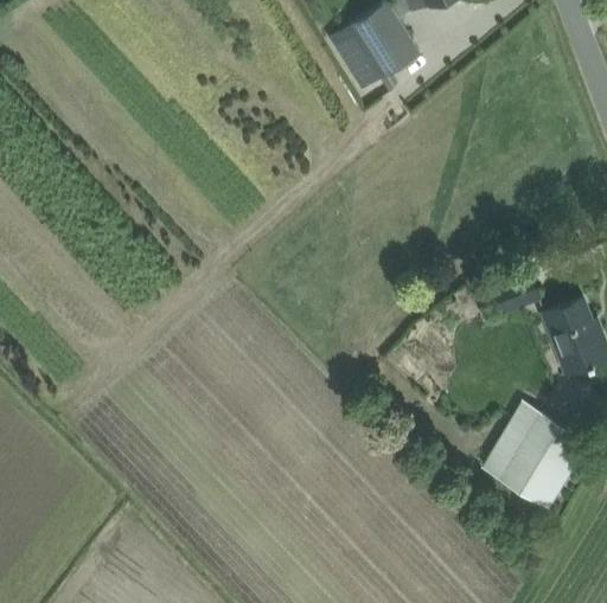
[(379,78),(419,53),(385,0),(346,25),(364,55),(347,65),(362,89),(379,78)]
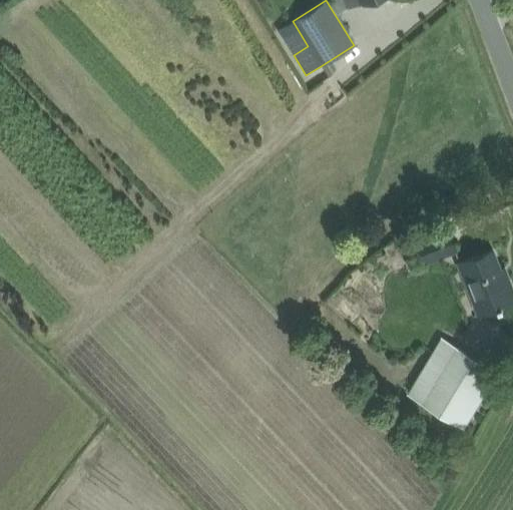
[(341,0),(345,9),(345,11),(362,5),(373,0),(341,0)]
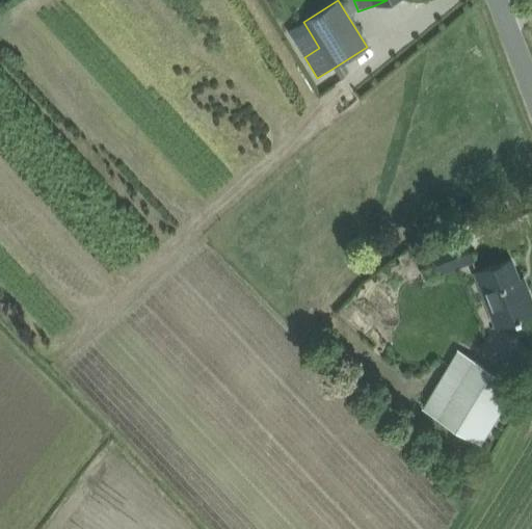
[(453,268),(473,261),(464,238),(445,245),(433,249),(442,272),(453,268)]
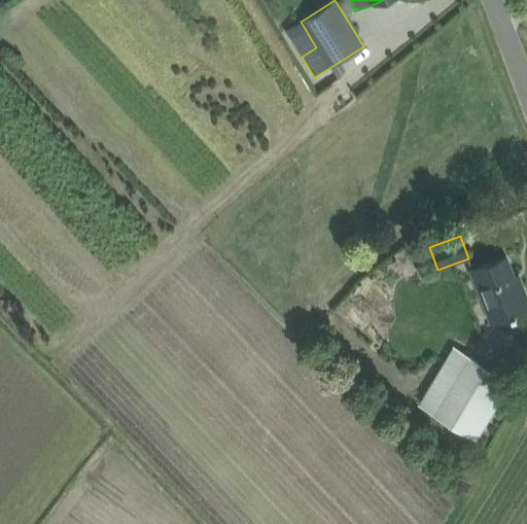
[(519,291),(505,257),(470,271),(491,324),(526,309),(526,301),(525,294),(519,291)]
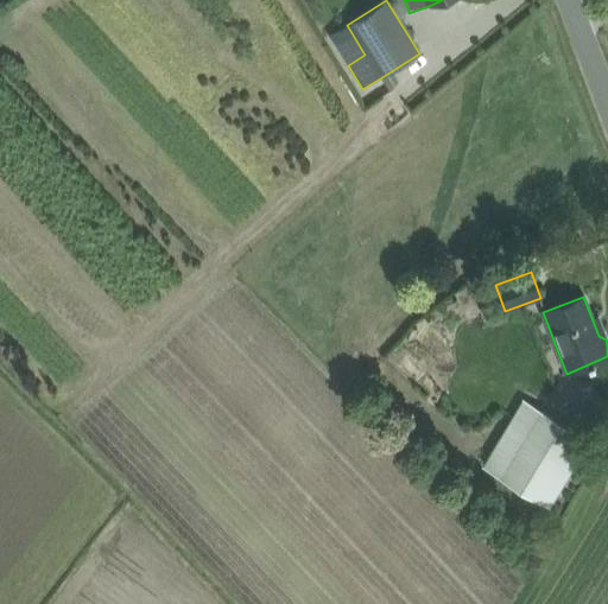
[(400,348),(387,361),(394,368),(407,355),(400,348)]
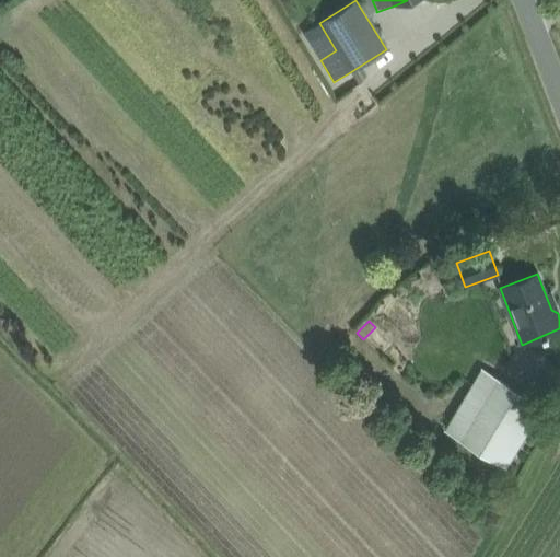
[(444,432),(459,441),(505,470),(543,408),(481,371),(444,432)]
